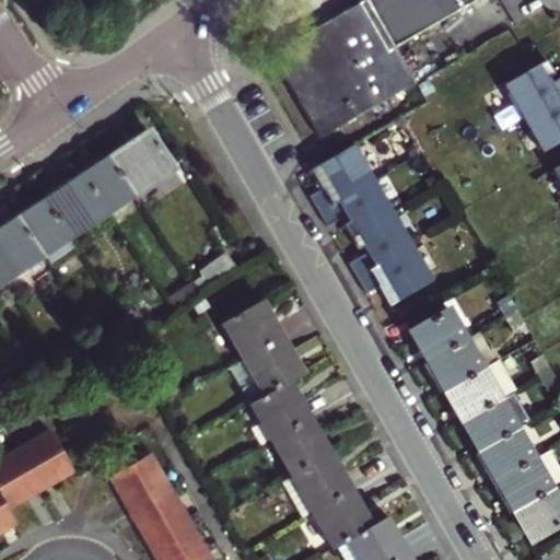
[(394,47),(476,0),(365,0),(368,3),(394,47)]
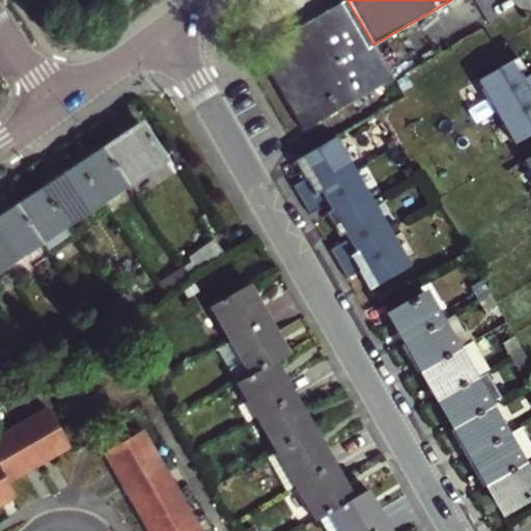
[(302,129),(393,78),(373,45),(348,3),(258,54),(302,129)]
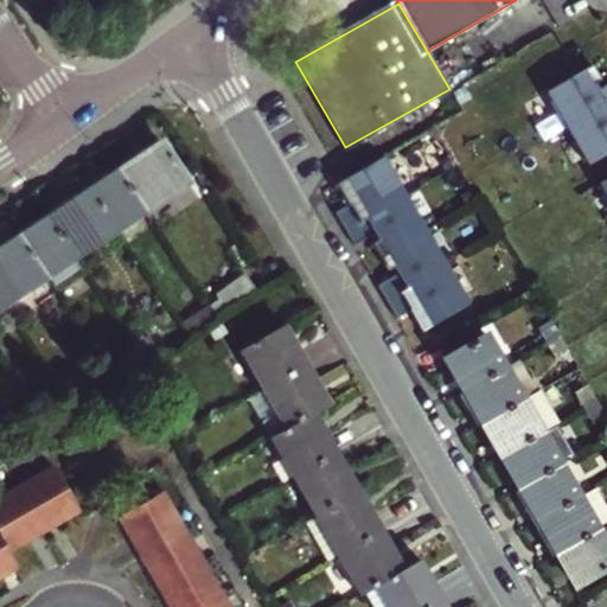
[(568,128),(606,104),(606,84),(599,89),(595,83),(602,80),(593,64),(547,91),(568,128)]
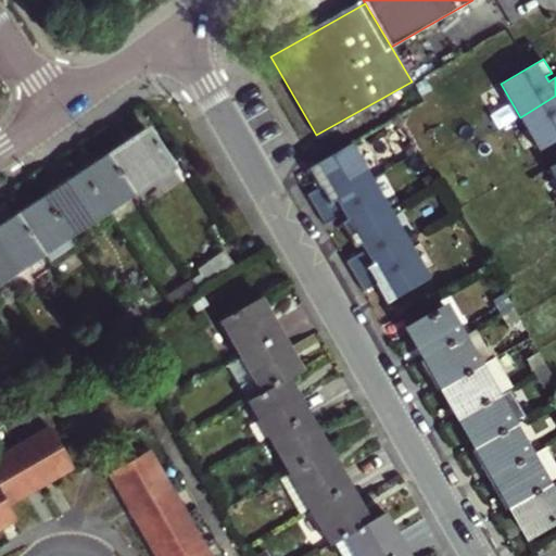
[(540,150),(555,140),(555,96),(520,117),(540,150)]
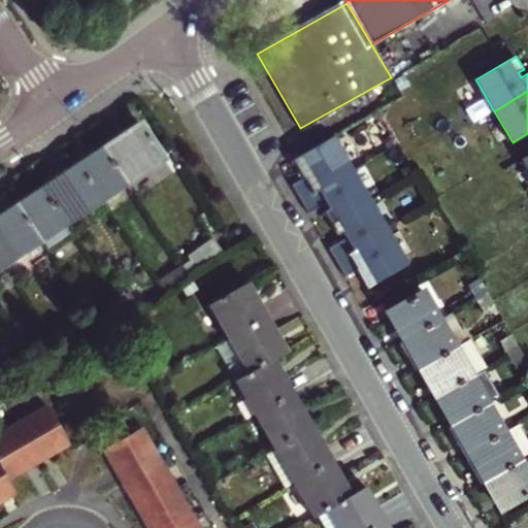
[(490,106),(483,110),(486,117),(493,111),(490,106)]
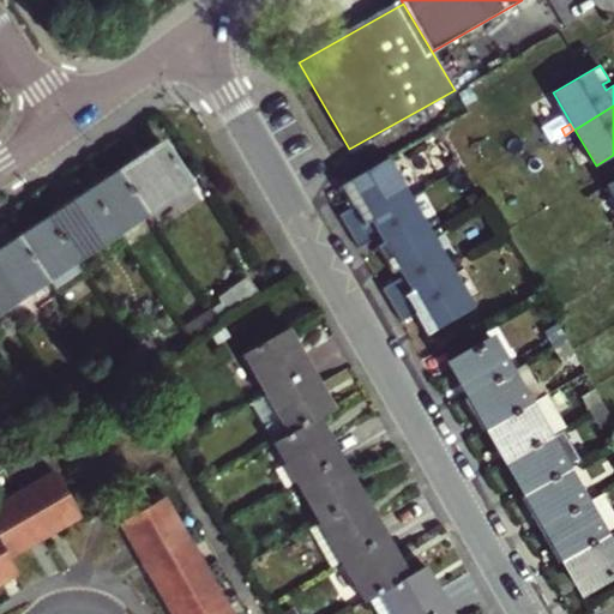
[(573,130),(565,136),(569,142),(578,137),(573,130)]
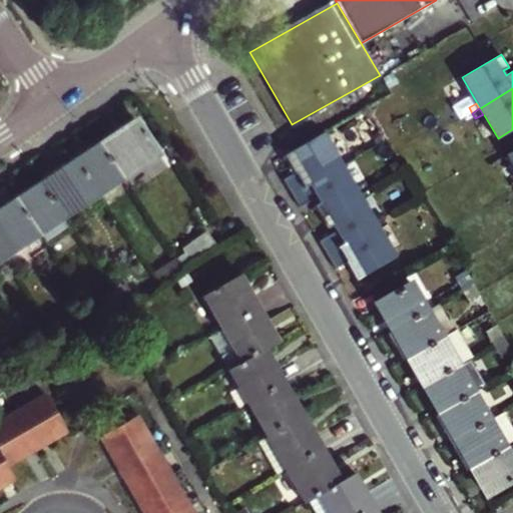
[(136,122),(98,146),(120,179),(157,154),(136,122)]
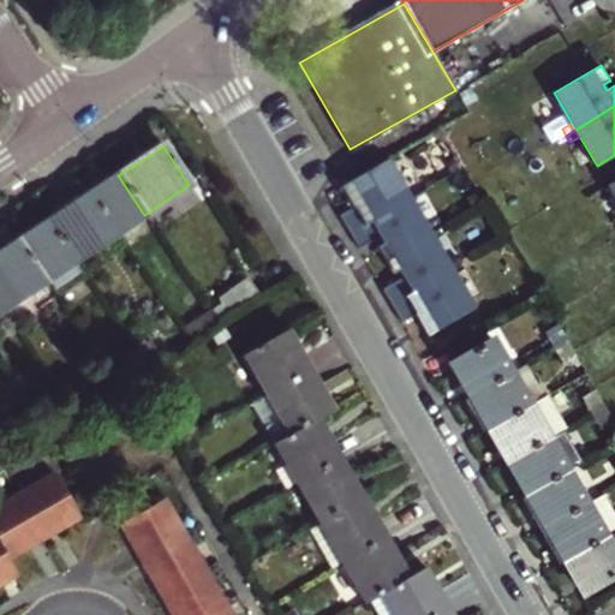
[(338,214),(348,231),(410,197),(387,159),(339,186),(352,207),(338,214)]
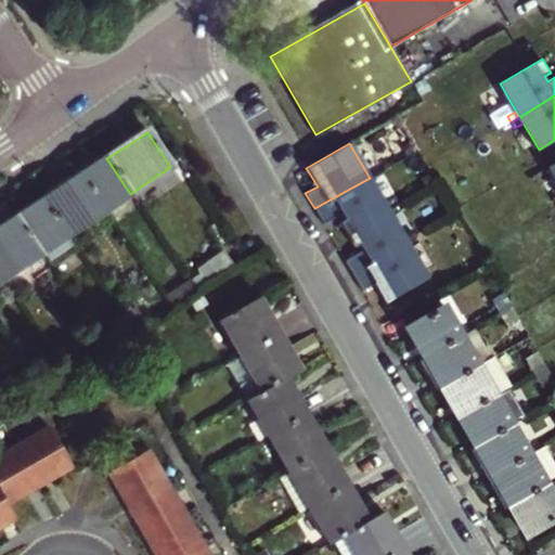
[(106,158),(82,175),(106,210),(114,221),(139,206),(130,194),(106,158)]
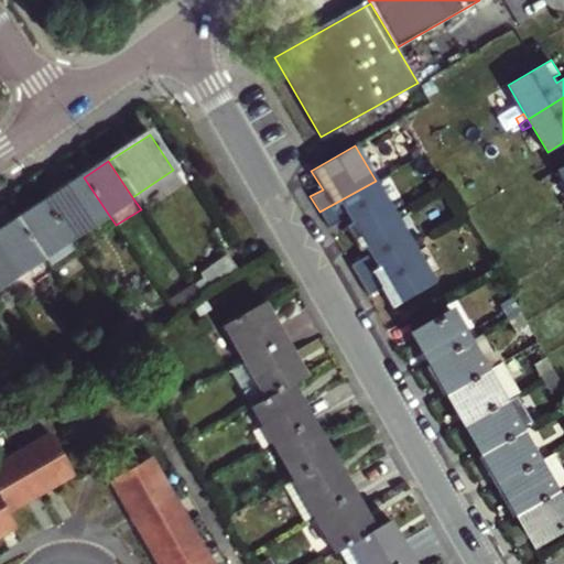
[(372,173),(377,180),(384,175),(381,169),(372,173)]
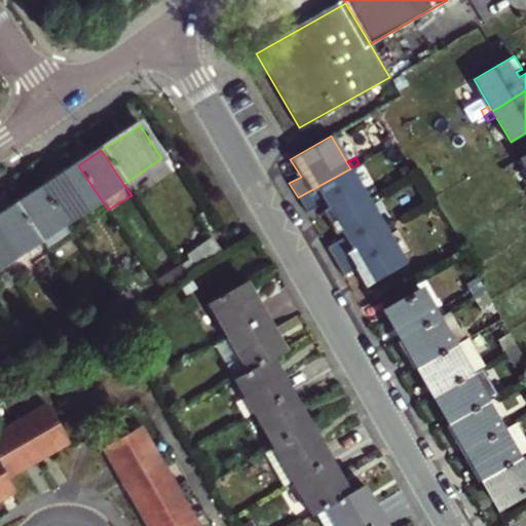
[(359,163),(351,167),(354,174),(362,168),(359,163)]
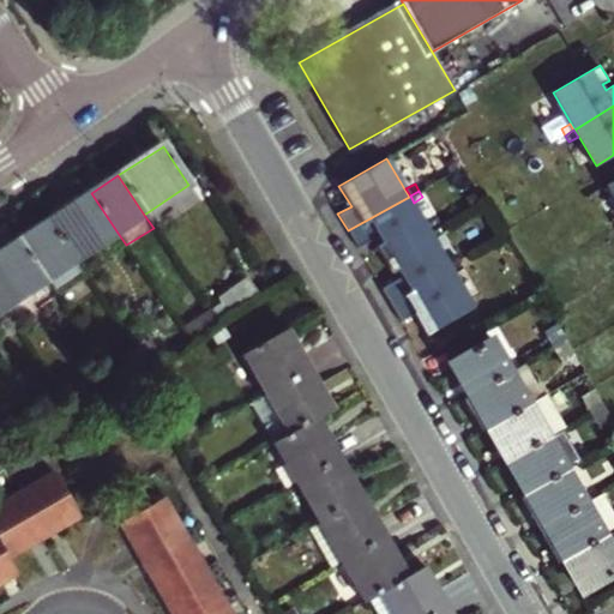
[(91,193),(47,223),(73,262),(118,233),(91,193)]
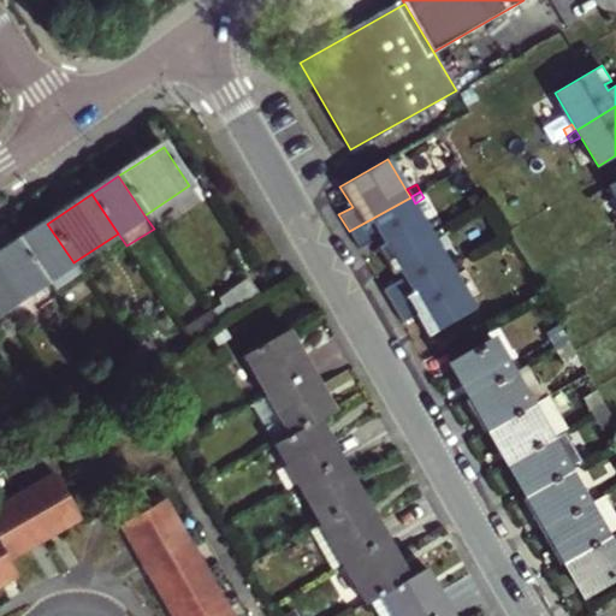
[(410,197),(349,231),(359,248),(379,237),(383,243),(377,247),(385,261),(431,234),(410,197)]
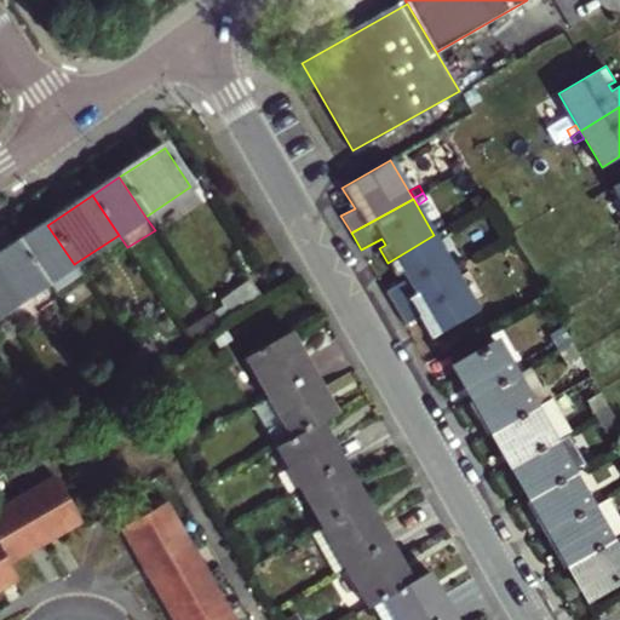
[(47,225),(18,244),(18,245),(45,283),(53,296),(84,277),(74,264),(47,225)]
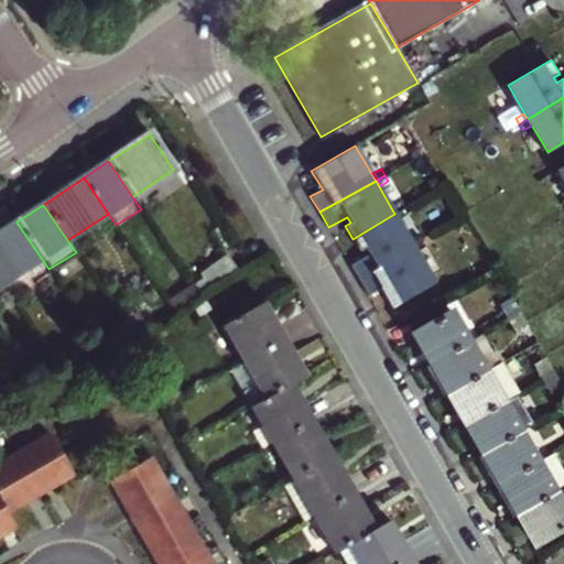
[(414,248),(394,214),(353,239),(359,251),(365,248),(368,253),(350,264),(359,280),(414,248)]
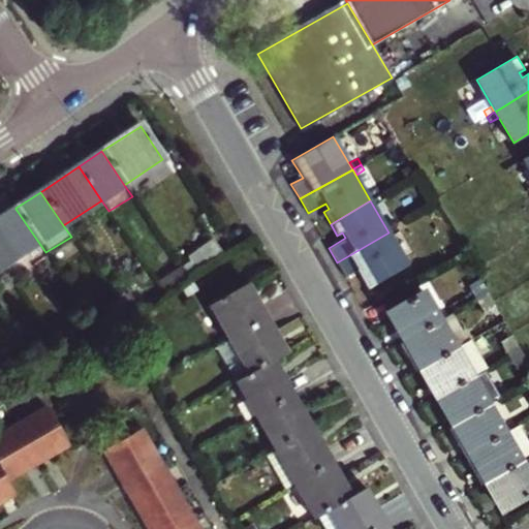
[(16,209),(16,208),(0,218),(0,260),(3,265),(38,242),(16,209)]
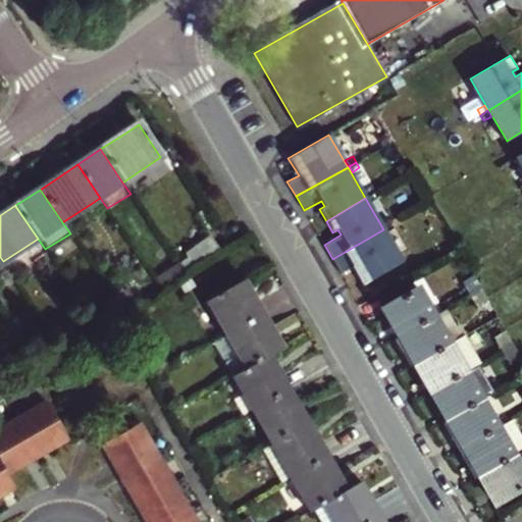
[(381,223),(384,229),(393,224),(388,219),(381,223)]
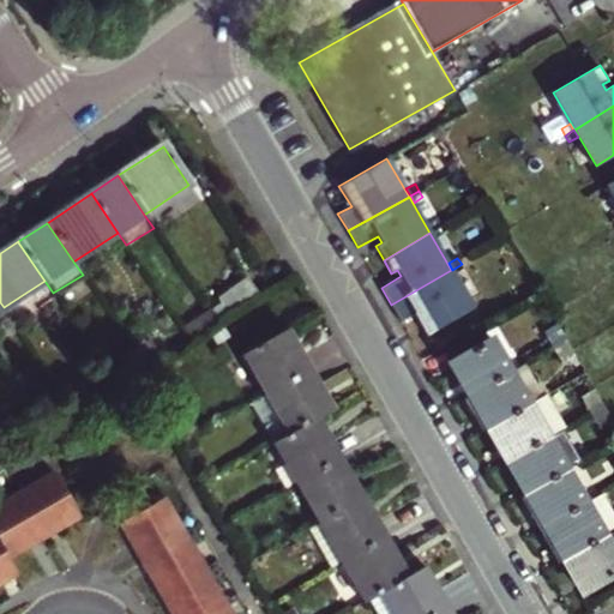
[(462,264),(452,270),(457,276),(465,271),(462,264)]
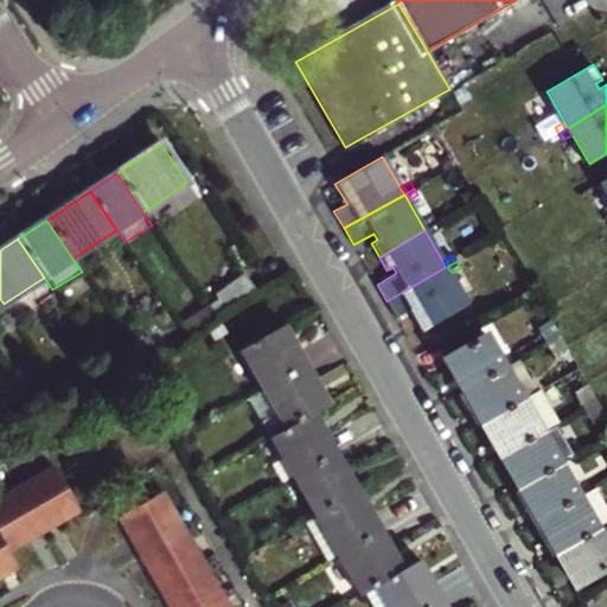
[(468,305),(446,267),(387,301),(396,318),(409,310),(422,331),(468,305)]
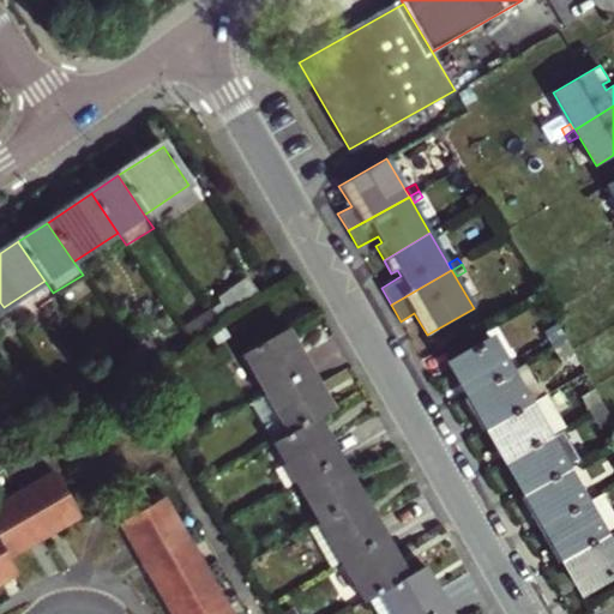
[(220,302),(210,308),(211,308),(221,323),(259,296),(245,278),(216,298),(220,302)]
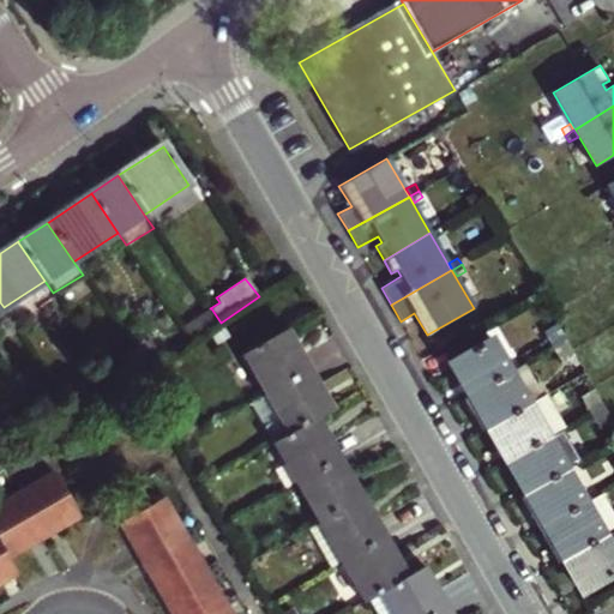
[(196,318),(204,332),(221,323),(211,308),(210,308),(196,318)]
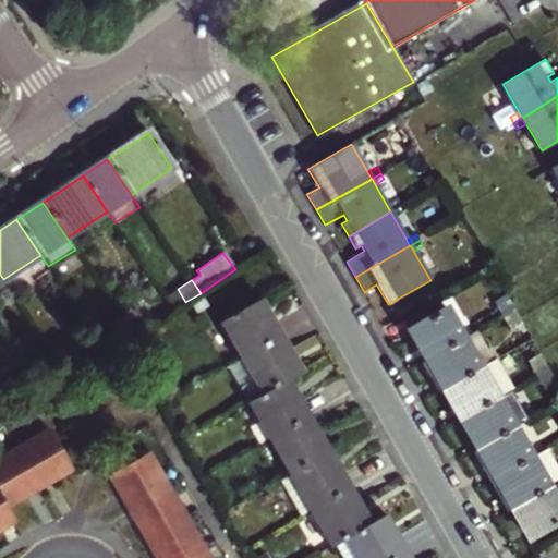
[(494,302),(501,316),(514,308),(506,294),(494,302)]
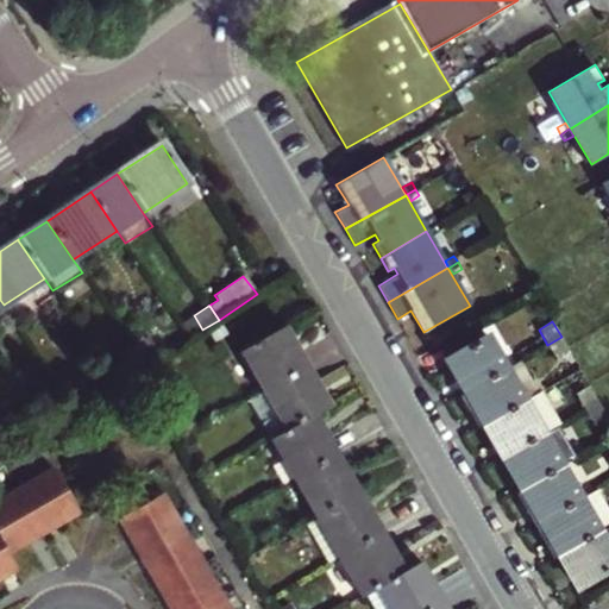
[(262,393),(305,368),(281,328),(239,352),(262,393)]
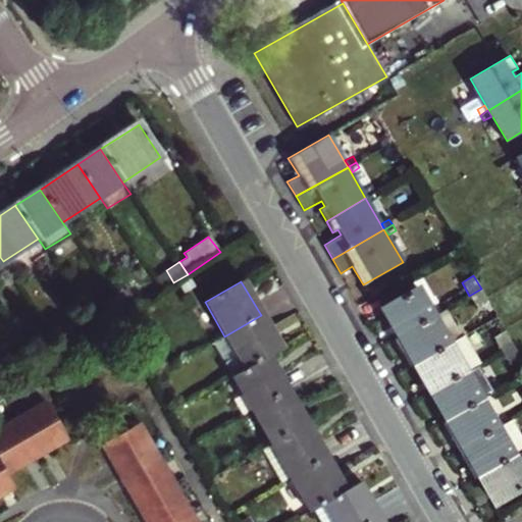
[(383,308),(400,335),(433,315),(418,288),(383,308)]
